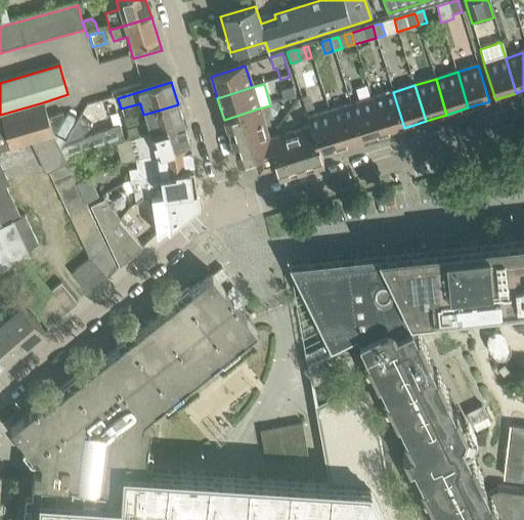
[(285,102),(297,99),(294,88),(281,92),(285,102)]
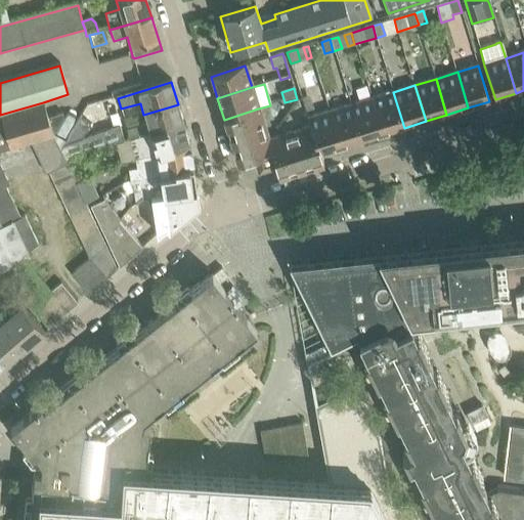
[(372,98),(383,134),(404,128),(393,92),(372,98)]
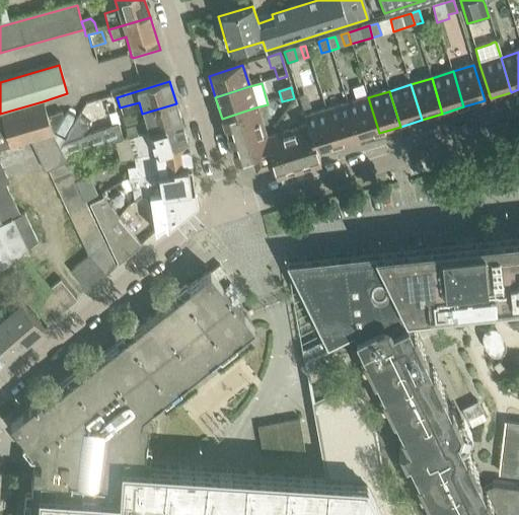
[(358,140),(379,133),(368,97),(347,104),(358,140)]
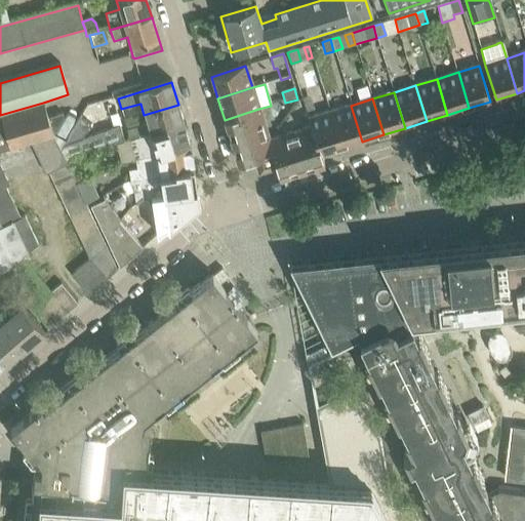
[(0,115),(0,154),(31,144),(53,136),(64,119),(62,115),(48,119),(43,103),(0,115)]
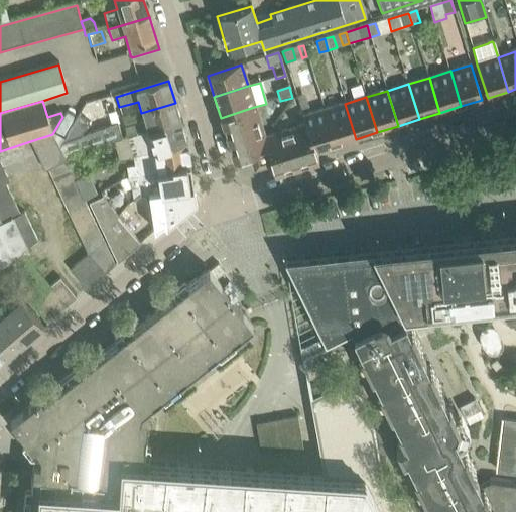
[(125,129),(127,139),(180,122),(175,103),(141,113),(144,123),(125,129)]
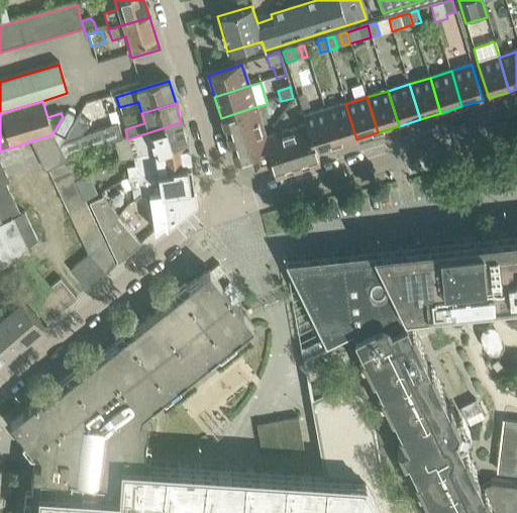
[(324,110),(335,145),(356,139),(345,104),(324,110)]
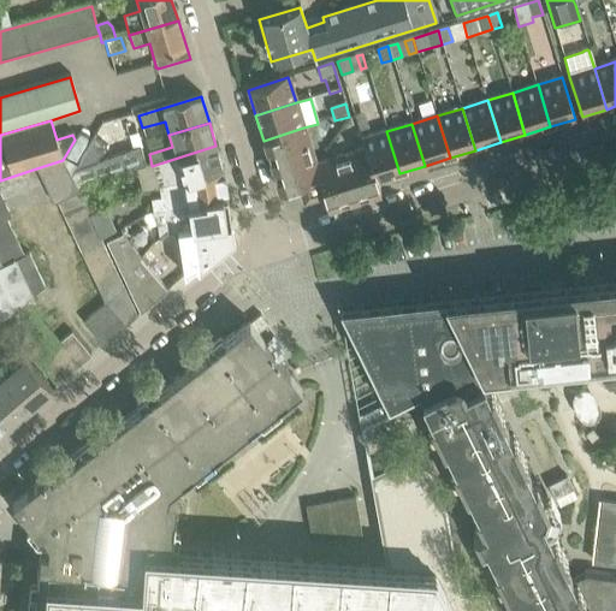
[(264,141),(271,166),(312,154),(308,143),(303,128),(264,141)]
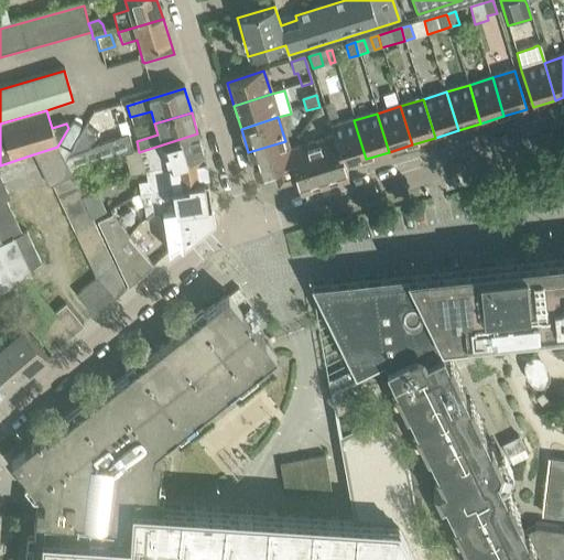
[(345,165),(366,159),(354,120),(331,128),(333,136),(346,176),(348,175),(345,165)]
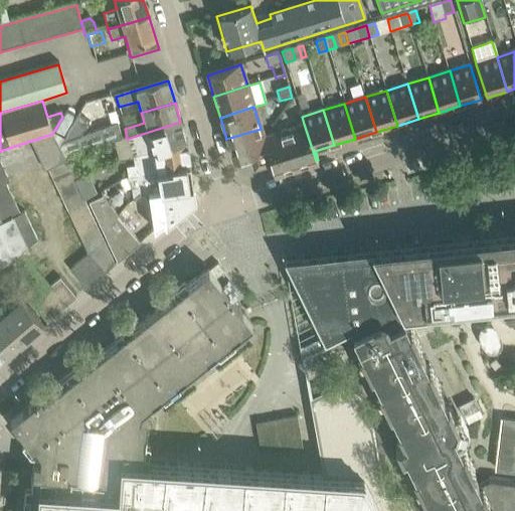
[(133,115),(122,119),(124,126),(135,122),(133,115)]
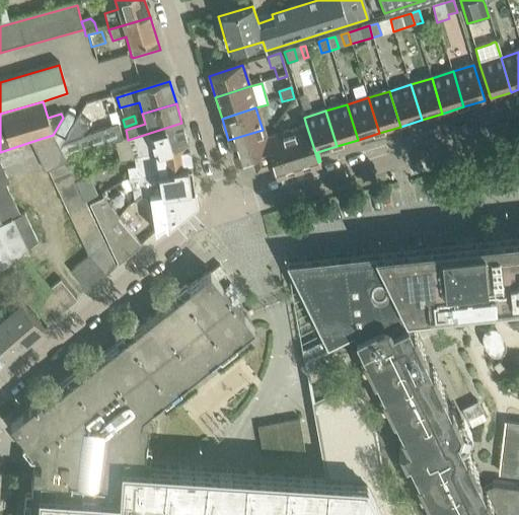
[(60,151),(65,162),(80,157),(124,141),(120,126),(81,139),(90,124),(79,118),(60,150),(60,151)]
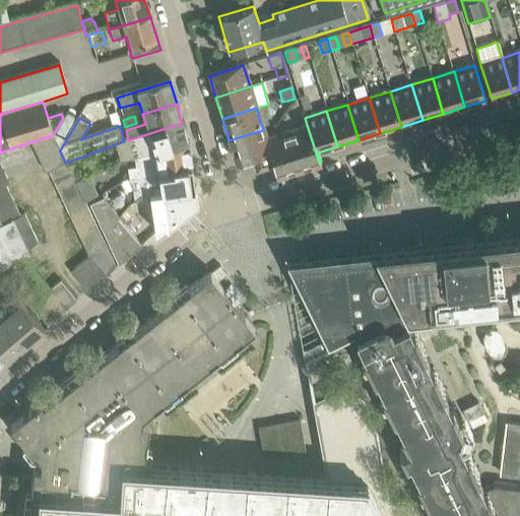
[(128,140),(134,159),(188,144),(182,123),(128,140)]
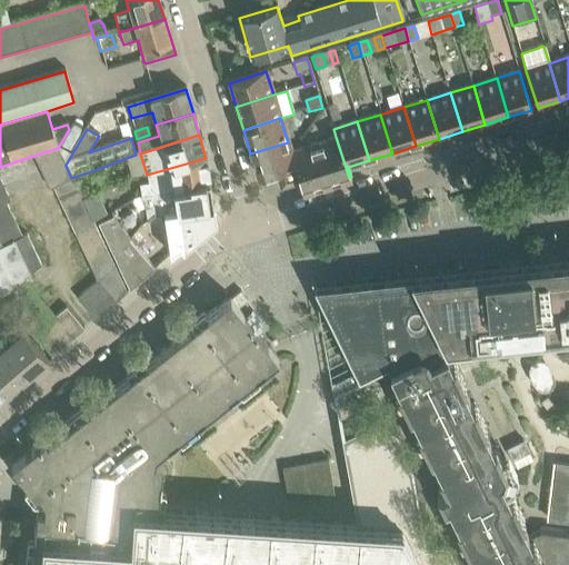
[(327,185),(349,178),(336,137),(315,144),(327,185)]
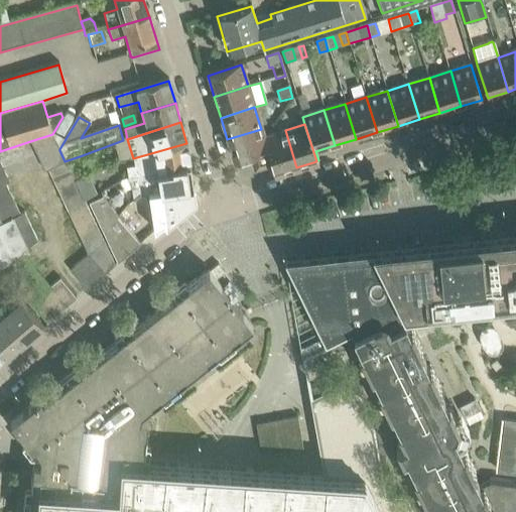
[(250,155),(254,170),(267,150),(263,137),(261,129),(227,139),(234,160),(250,155)]
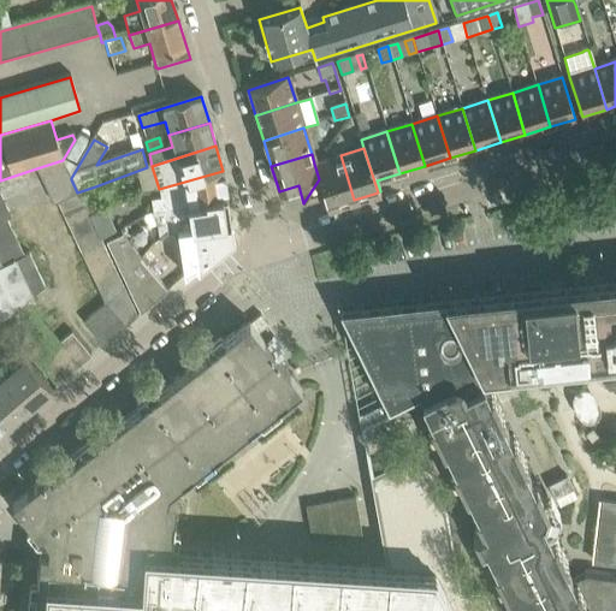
[(354,200),(341,155),(314,164),(319,179),(303,203),(325,197),(327,207),(354,200)]
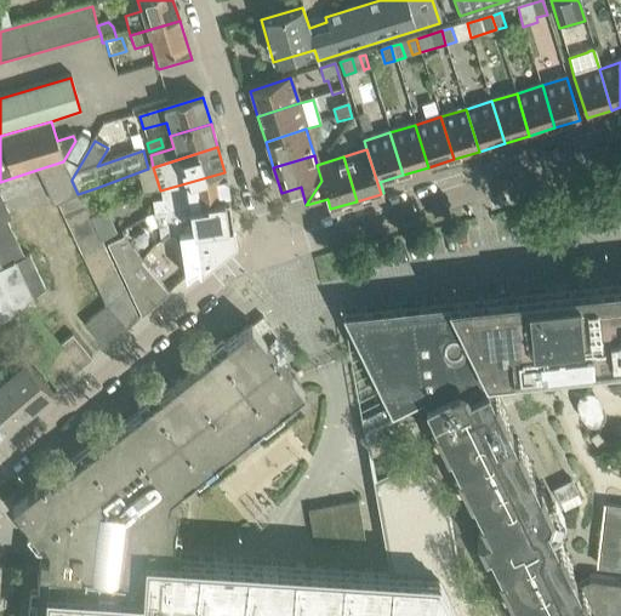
[(36,170),(41,181),(68,171),(63,161),(36,170)]
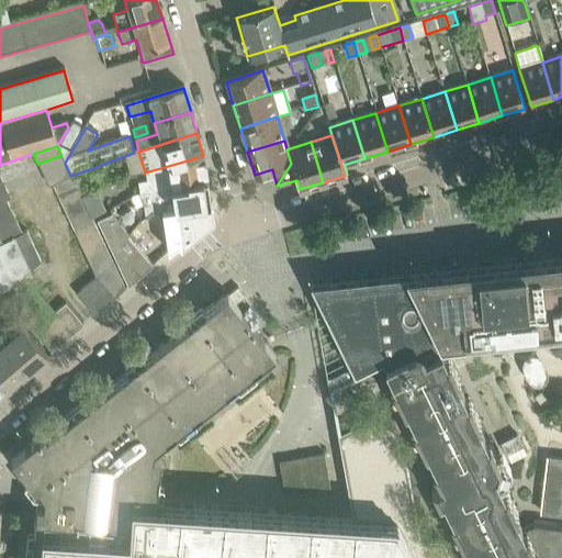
[(42,174),(65,164),(65,163),(62,155),(37,164),(42,174)]
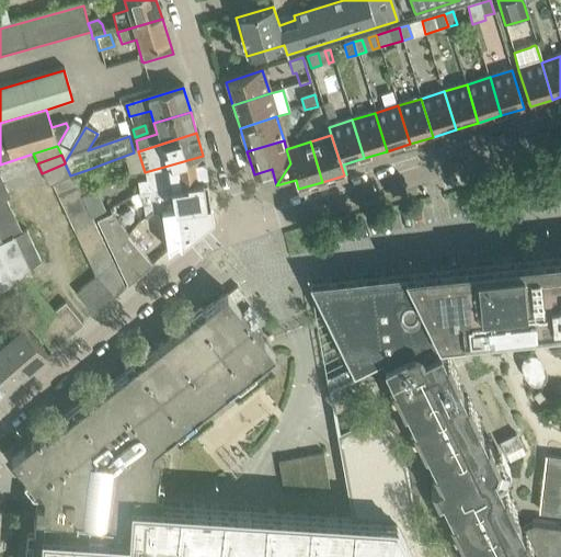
[(146,181),(138,182),(139,193),(141,193),(187,185),(186,183),(207,180),(203,156),(145,172),(146,181)]
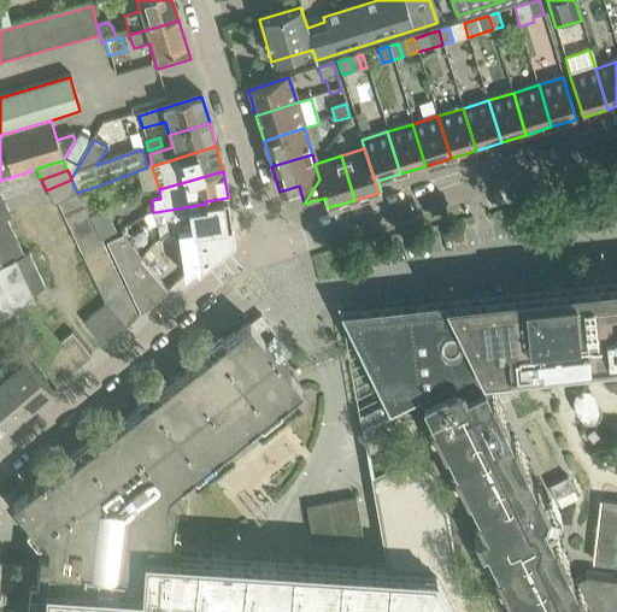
[(53,206),(78,194),(77,193),(71,180),(46,190),(53,206)]
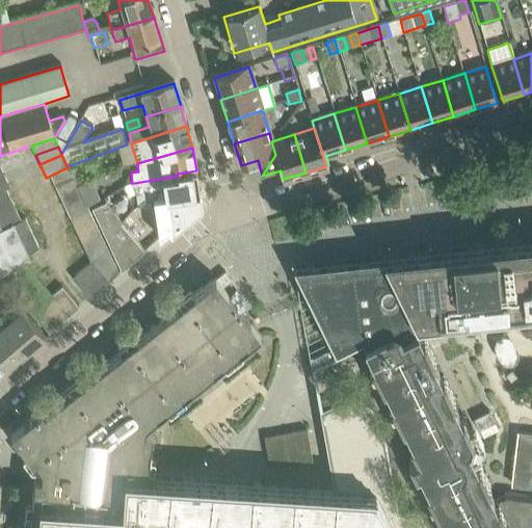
[(85,169),(82,161),(67,166),(68,167),(71,175),(85,169)]
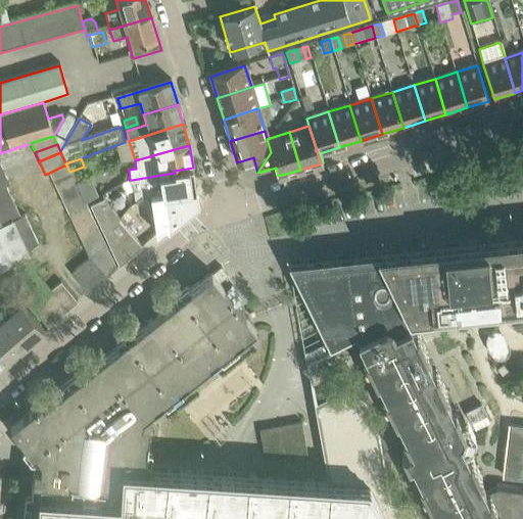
[(69,172),(66,164),(45,175),(46,175),(49,174),(53,182),(70,174),(69,172)]
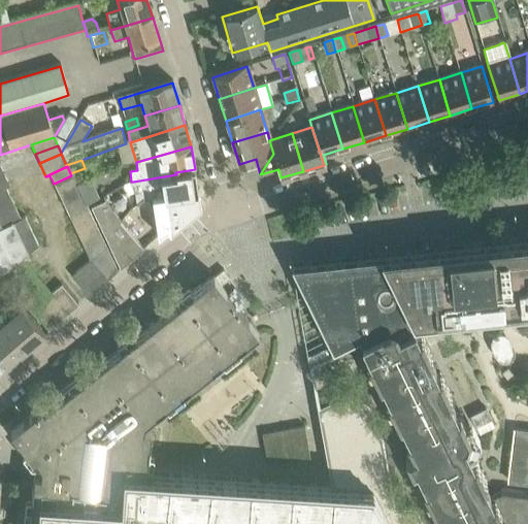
[(131,182),(130,183),(135,194),(137,207),(143,202),(153,201),(151,193),(163,191),(164,199),(184,196),(183,192),(198,189),(195,169),(175,172),(176,174),(133,182),(131,182)]
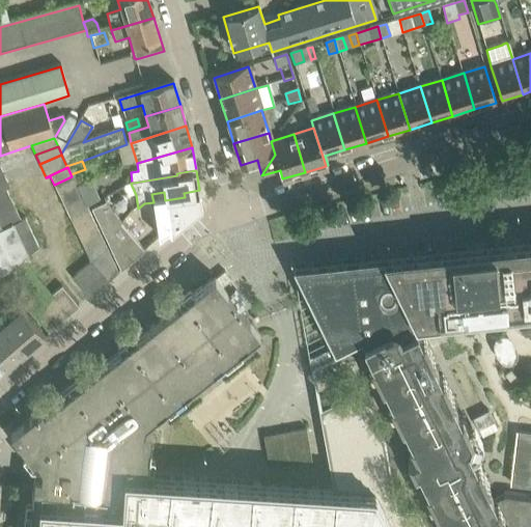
[(54,185),(57,193),(76,185),(73,178),(72,176),(54,185)]
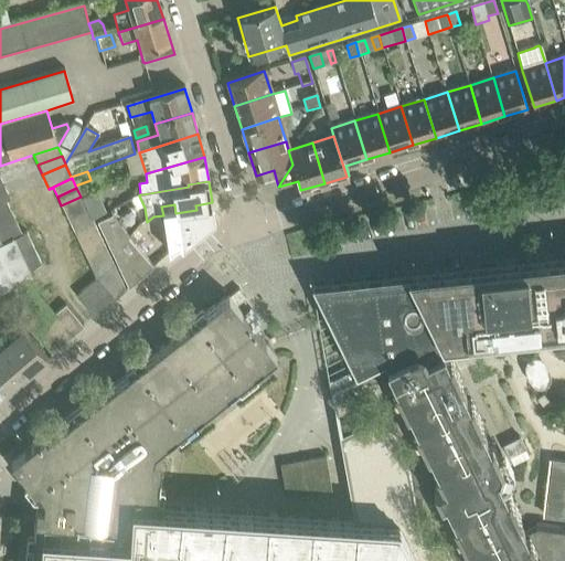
[(84,188),(77,190),(81,197),(83,200),(88,198),(84,188)]
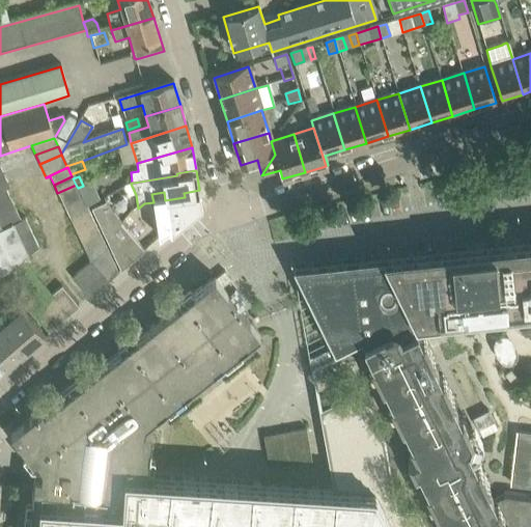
[(9,189),(4,178),(0,179),(0,193),(6,191),(9,189)]
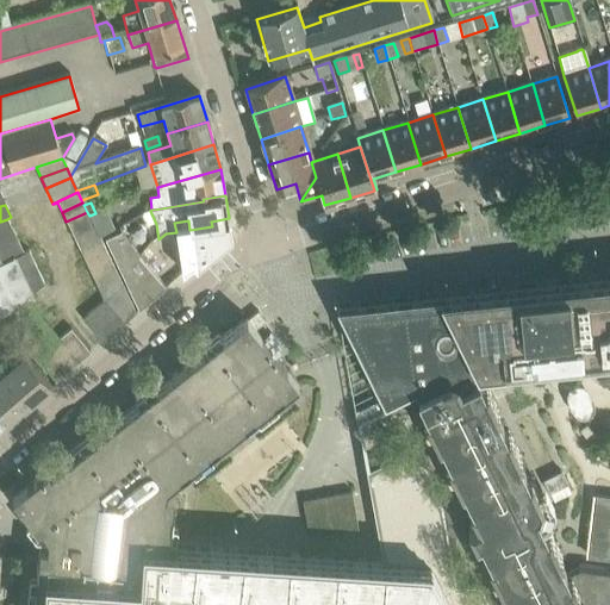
[(89,216),(87,212),(66,222),(74,238),(95,228),(89,216)]
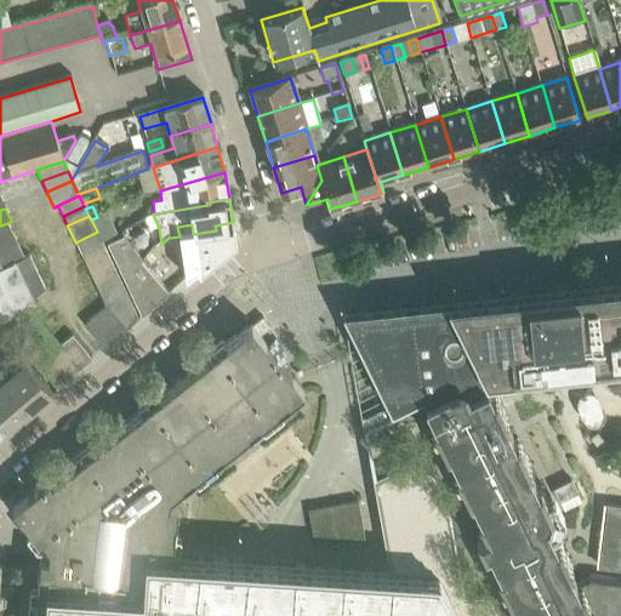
[(112,222),(96,231),(97,232),(102,243),(118,235),(112,222)]
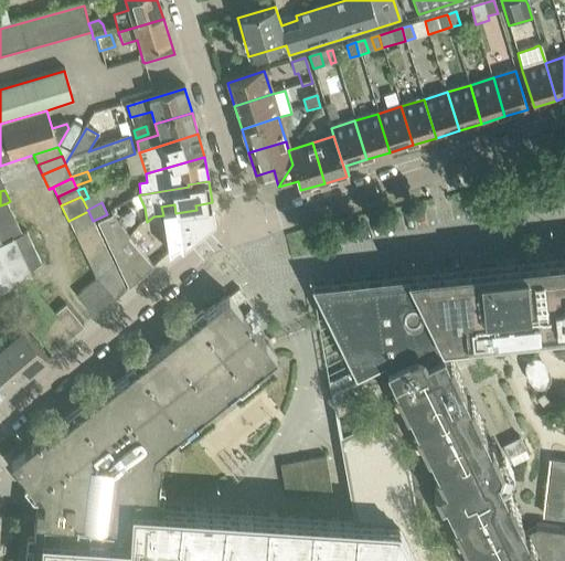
[(174,204),(161,207),(163,215),(170,254),(179,246),(181,250),(214,223),(212,202),(195,205),(196,210),(176,213),(174,204)]
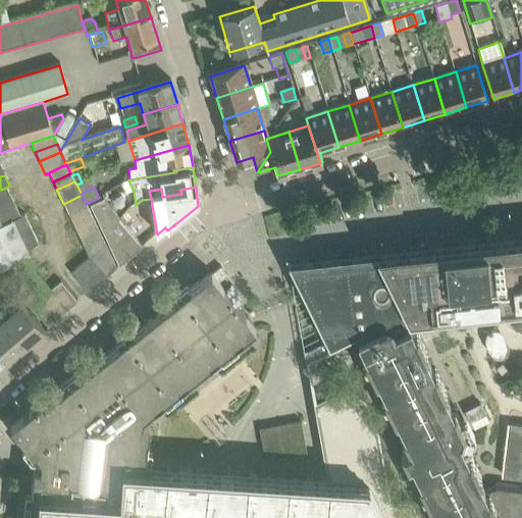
[(0,190),(0,202),(10,197),(6,188),(0,190)]
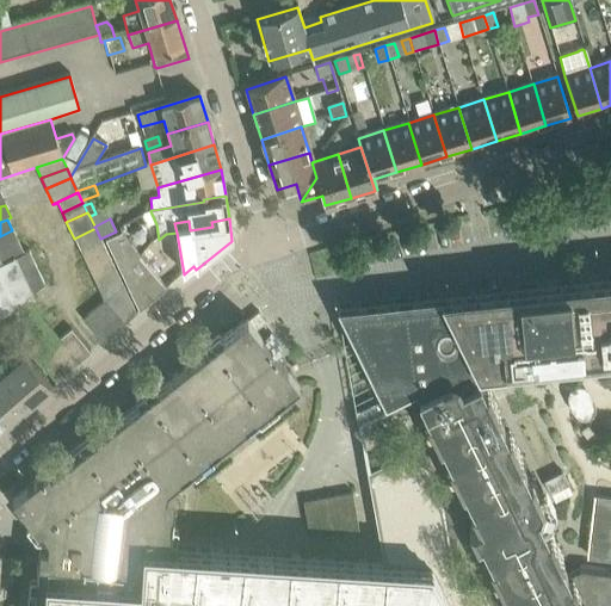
[(102,241),(100,239),(96,228),(74,239),(80,252),(102,241)]
